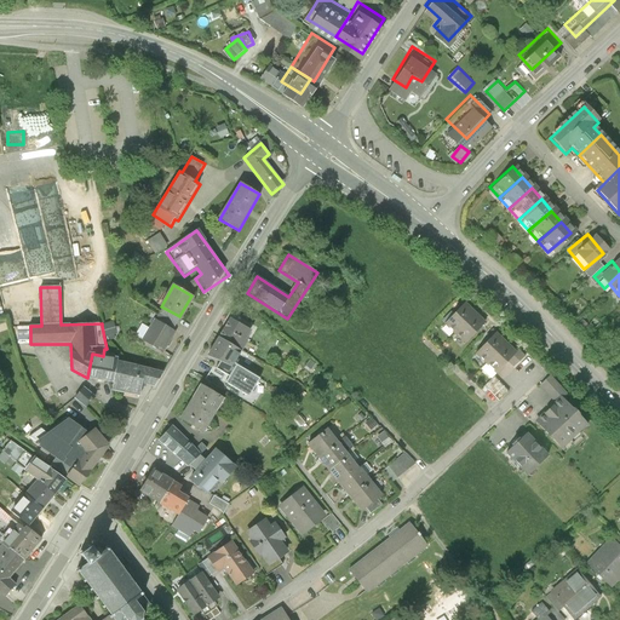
[(455,334),(474,314),(463,304),(445,323),(455,334)]
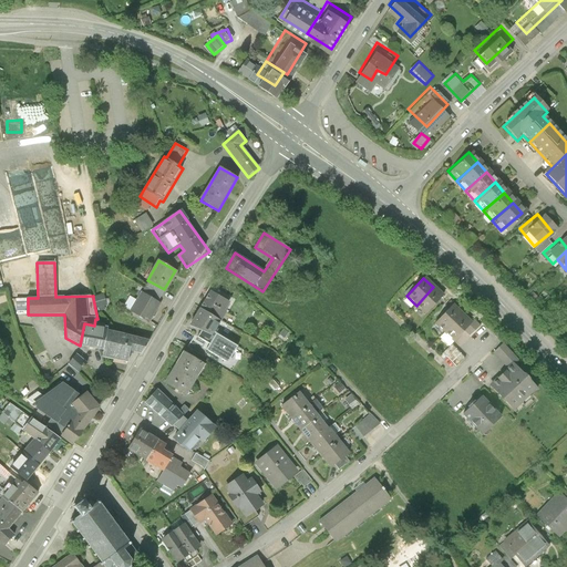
[(147,280),(140,292),(157,301),(164,289),(147,280)]
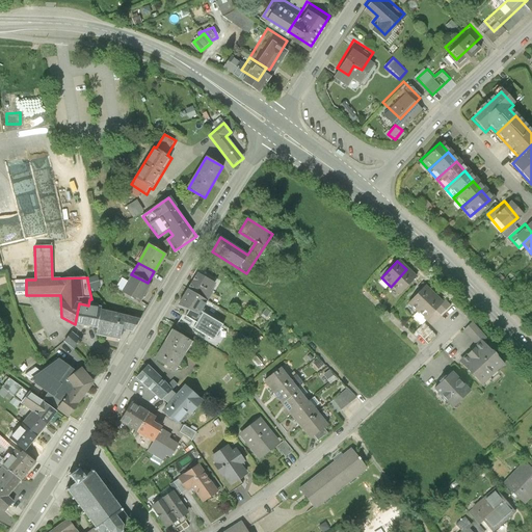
[(417,278),(406,269),(391,287),(400,295),(417,278)]
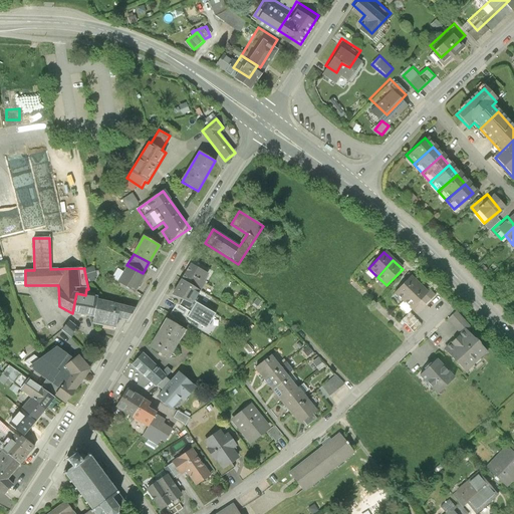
[(181,282),(200,292),(205,283),(202,282),(207,273),(191,264),(181,282)]
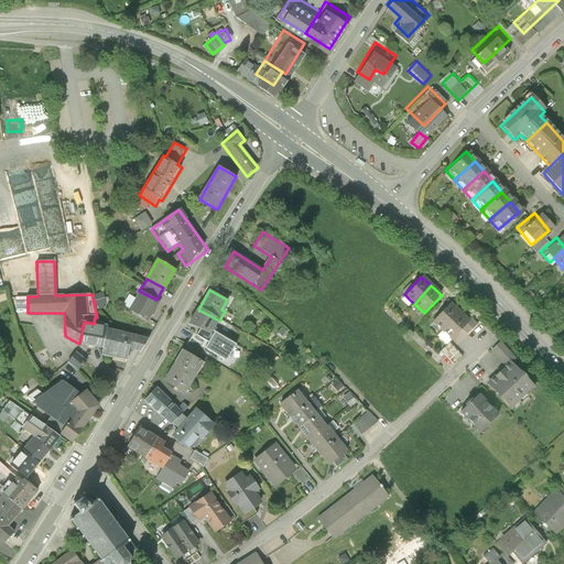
[(159,302),(156,300),(139,291),(132,303),(136,304),(132,311),(148,321),(159,302)]
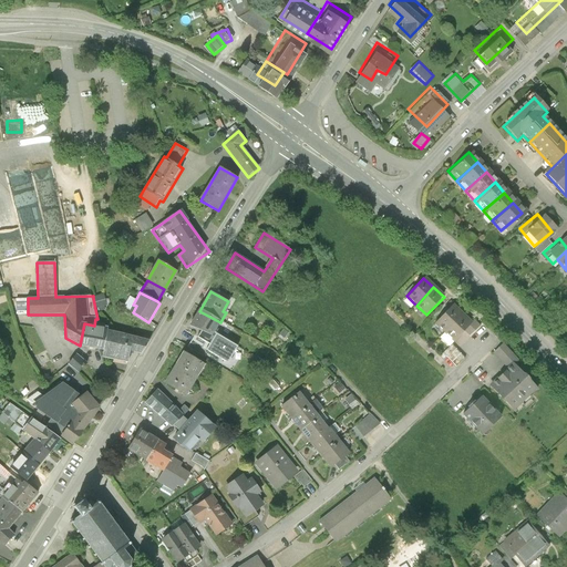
[(103,295),(93,298),(95,309),(106,306),(103,295)]
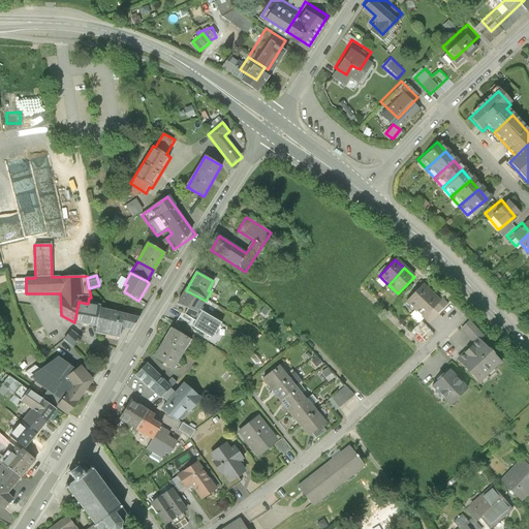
[(26,291),(26,279),(16,279),(16,291),(26,291)]
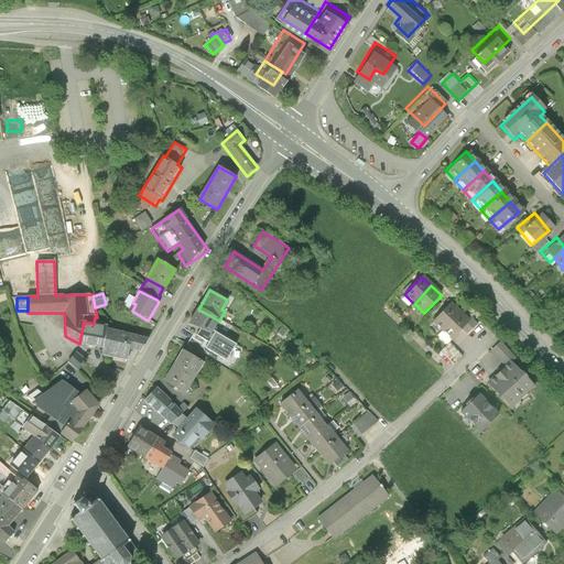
[(442,332),(459,313),(449,304),(433,323),(442,332)]
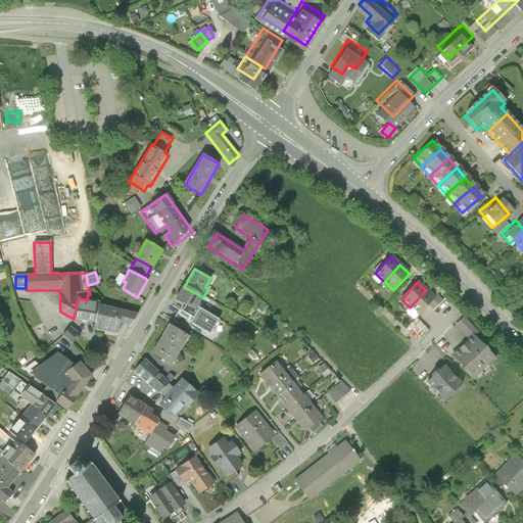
[(203,297),(184,287),(177,302),(198,314),(196,316),(206,321),(211,312),(199,305),(203,297)]
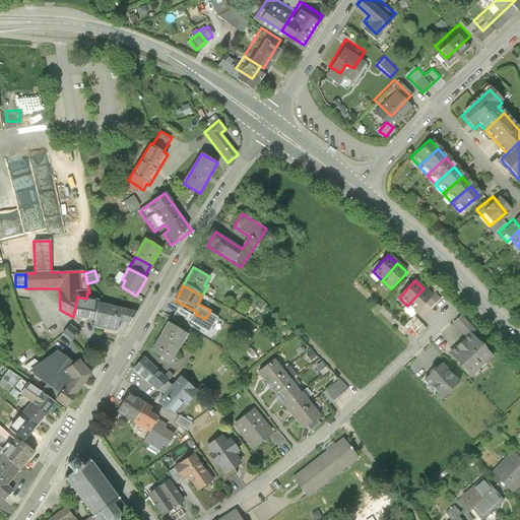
[(432,296),(424,288),(407,306),(417,314),(426,305),(432,309),(440,299),(434,294),(432,296)]
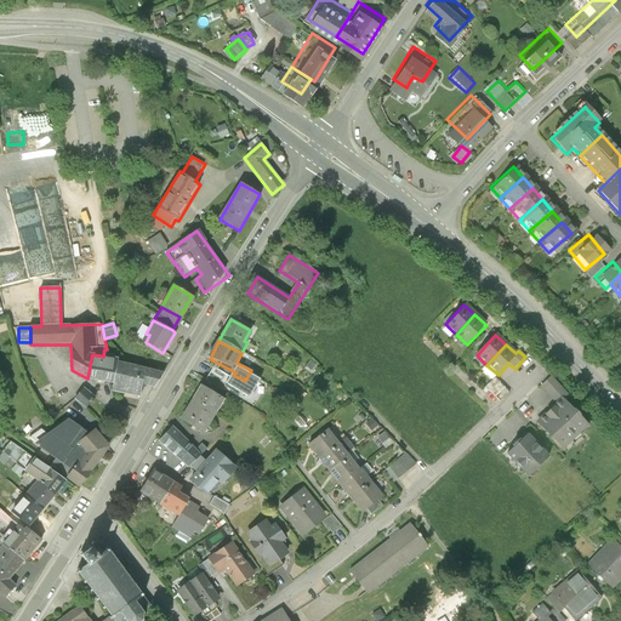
[(115,385),(118,363),(118,359),(103,357),(92,354),(87,379),(115,385)]
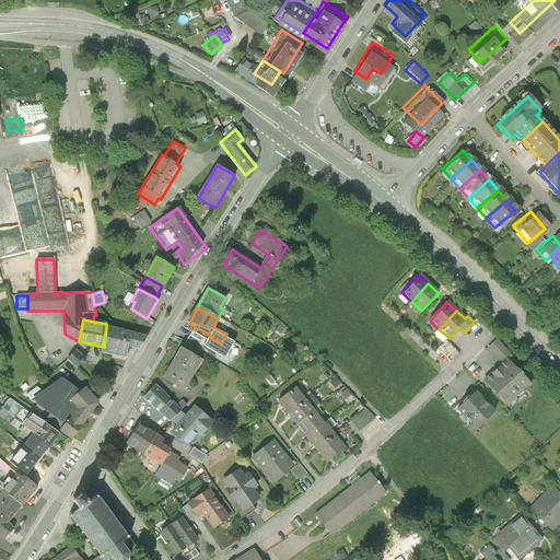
[(106,327),(104,347),(102,353),(125,358),(128,347),(138,349),(148,336),(106,327)]
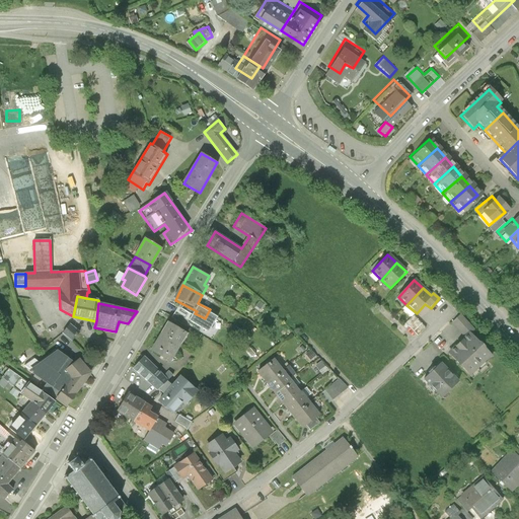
[(191,315),(175,307),(169,317),(183,326),(191,315)]
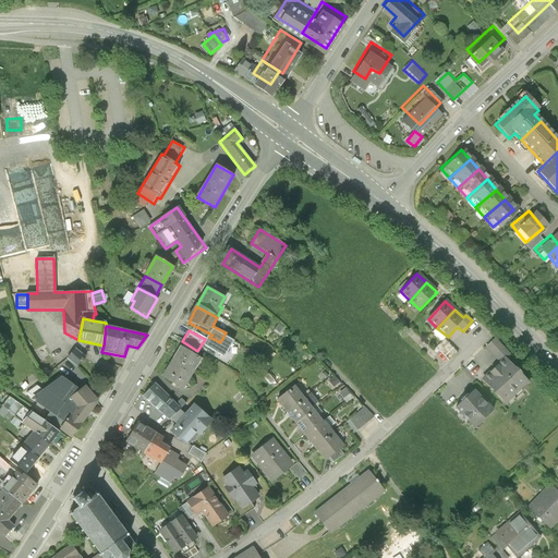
[(456,351),(444,339),(434,349),(446,361),(456,351)]
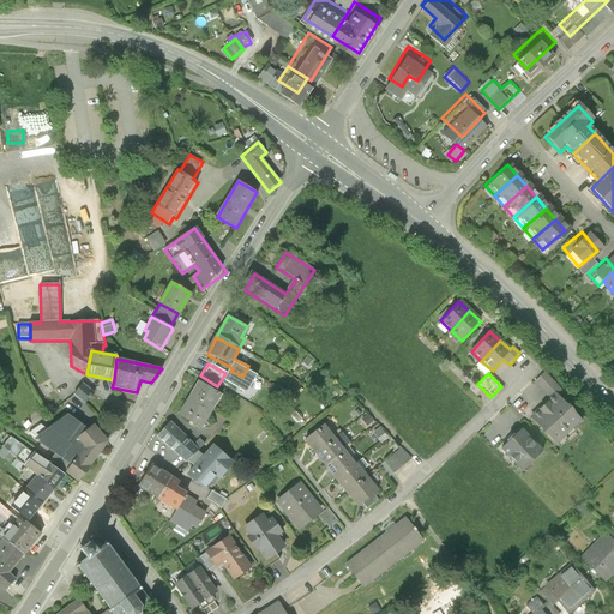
[(561,390),(549,378),(539,389),(549,399),(529,419),(555,447),(582,422),(555,395),(561,390)]
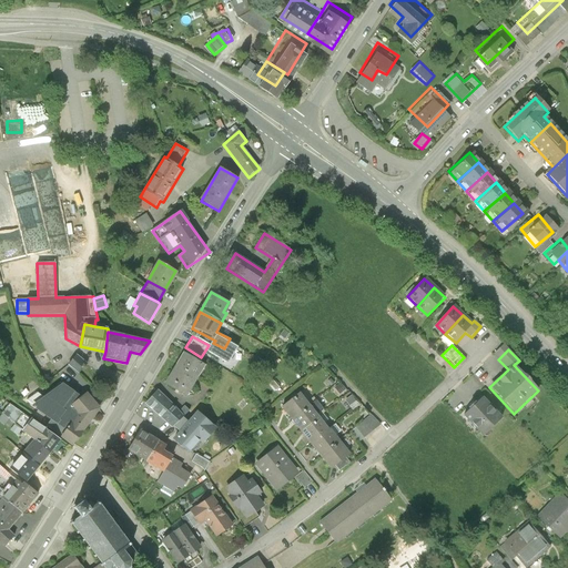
[(175,369),(196,382),(205,367),(185,354),(175,369)]
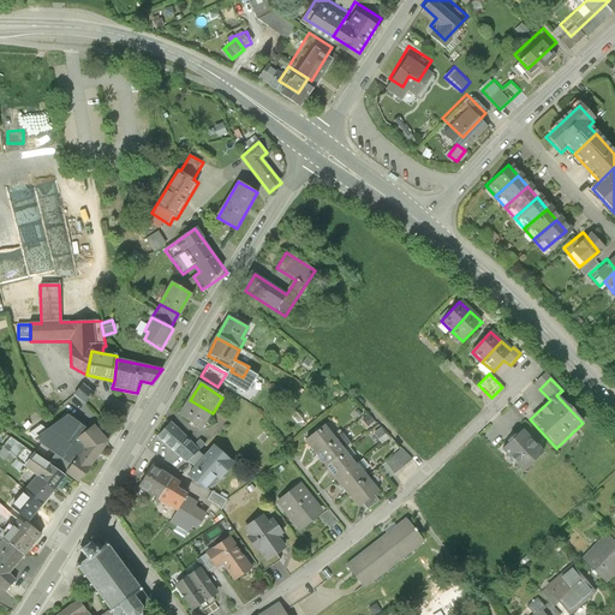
[(95,395),(82,384),(73,395),(87,406),(95,395)]
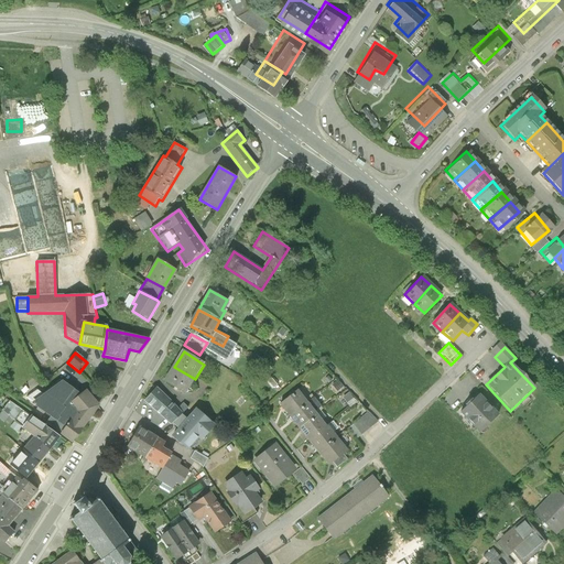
[(195,379),(174,367),(165,382),(185,394),(195,379)]
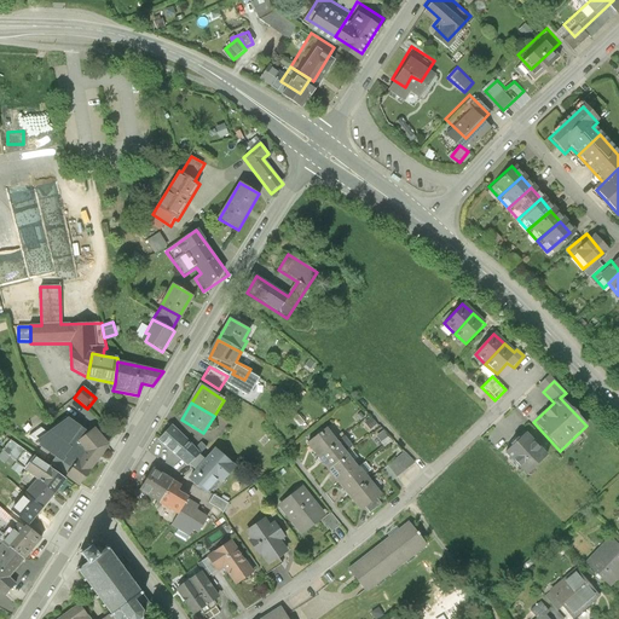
[(69,420),(35,444),(74,469),(67,476),(80,485),(108,445),(94,431),(88,434),(69,420)]
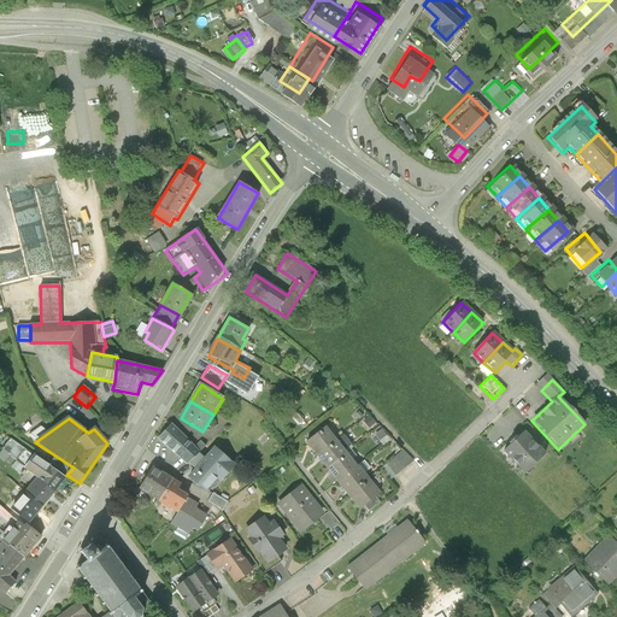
[(159,439),(177,454),(189,441),(172,424),(159,439)]
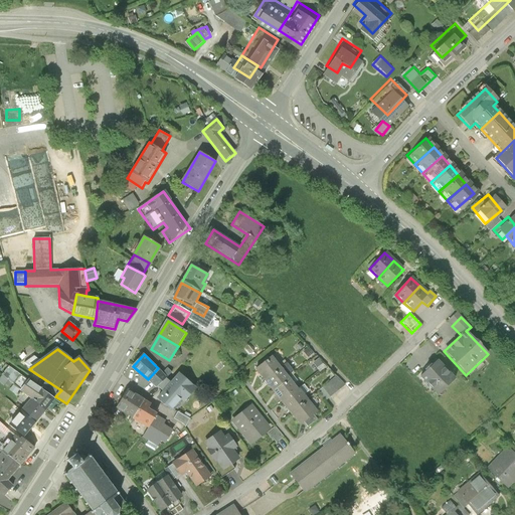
[(255,369),(265,380),(281,367),(272,356),(255,369)]
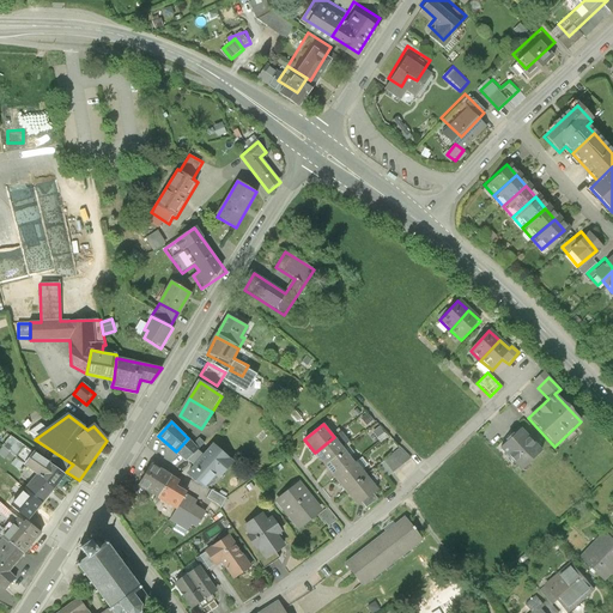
[(542,450),(520,429),(514,435),(513,432),(505,439),(508,441),(499,449),(520,468),(526,462),(529,465),(542,450)]
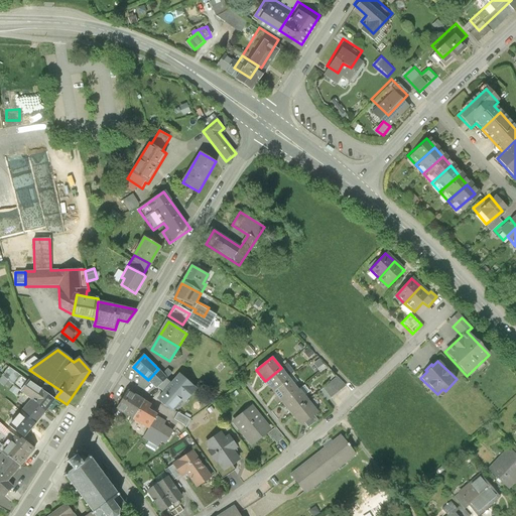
[(32,402),(47,414),(56,403),(11,367),(2,378),(32,402)]
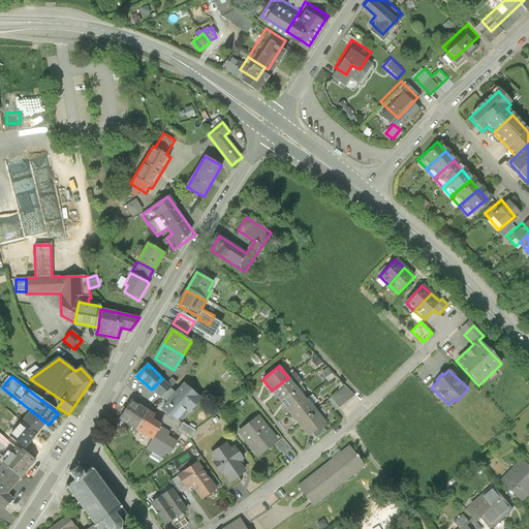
[(272,391),(281,402),(297,390),(288,377),(272,391)]
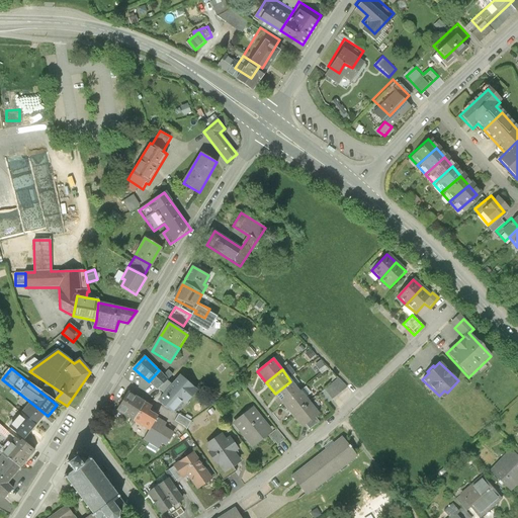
[(159,370),(149,381),(158,391),(160,390),(169,380),(159,370)]
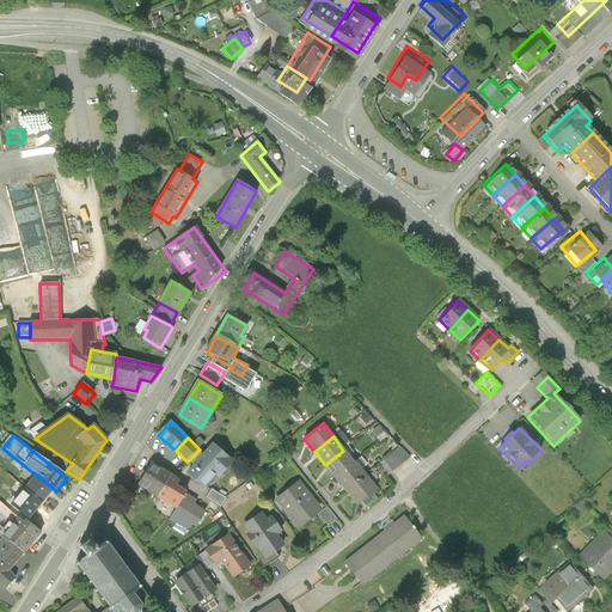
[(221,479),(236,461),(213,442),(203,454),(200,450),(189,460),(194,465),(188,475),(207,488),(218,476),(221,479)]
